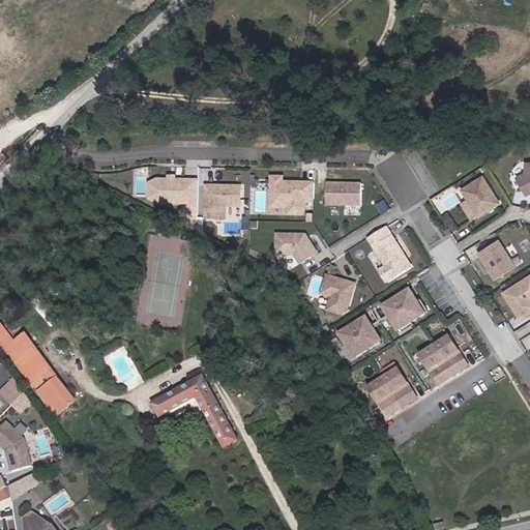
[(529,160),(527,160),(527,171),(518,177),(527,195),(529,193),(529,160)]
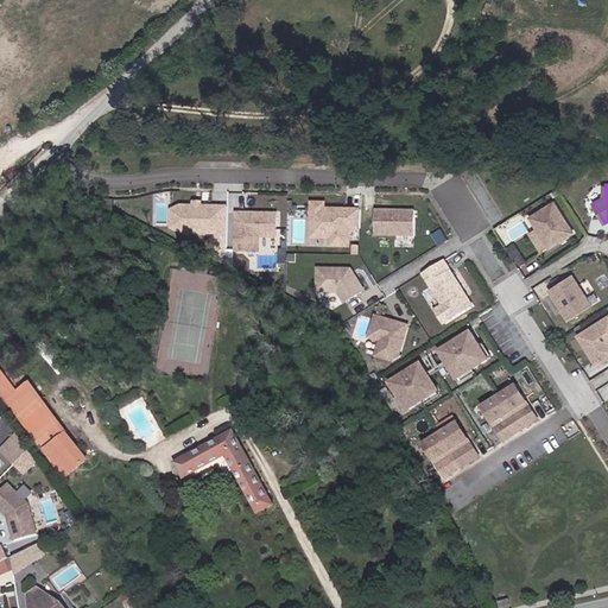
[(324,202),(311,202),(311,229),(325,229),(331,235),(331,236),(331,245),(349,245),(349,227),(360,227),(360,209),(331,208),(331,210),(324,210),(324,208),(324,202)]
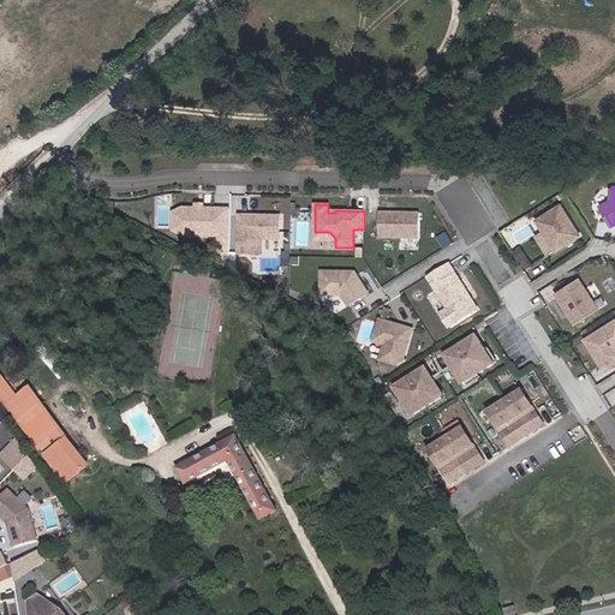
[(561,204),(538,219),(557,249),(580,233),(561,204)]
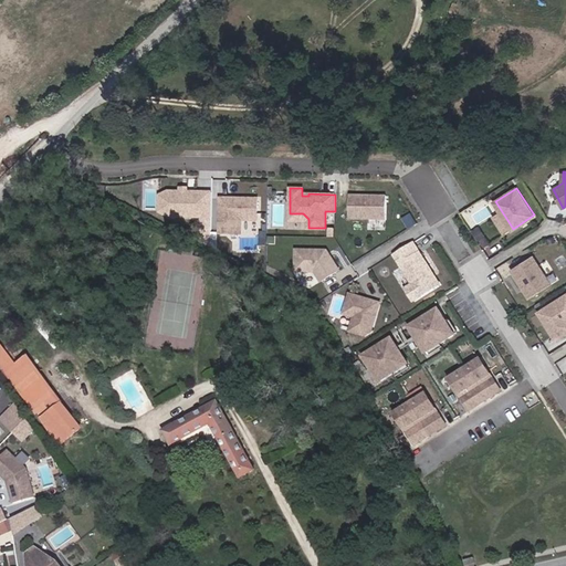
[(167,215),(167,190),(159,195),(158,210),(167,215)]
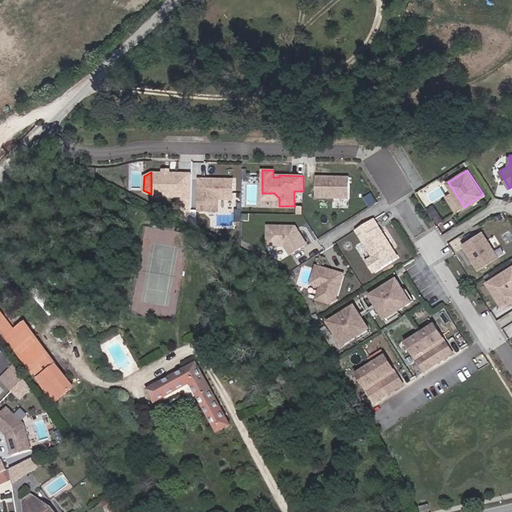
[(190,195),(191,173),(168,173),(163,172),(151,172),(151,194),(190,195)]
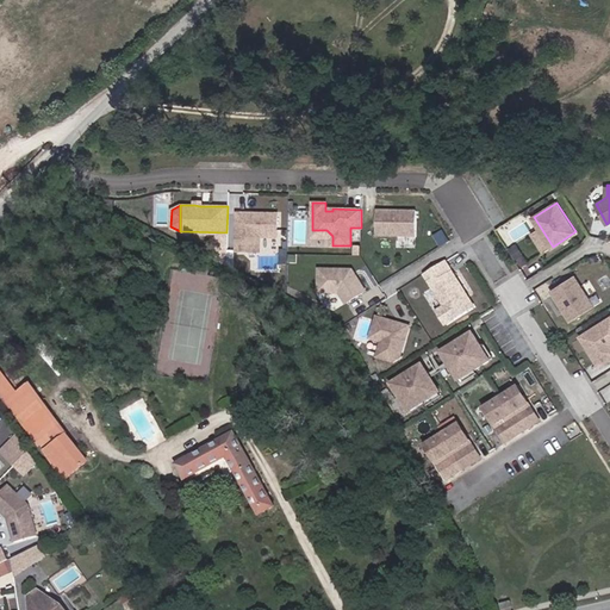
[(417,210),(374,210),(373,240),(416,240),(417,210)]
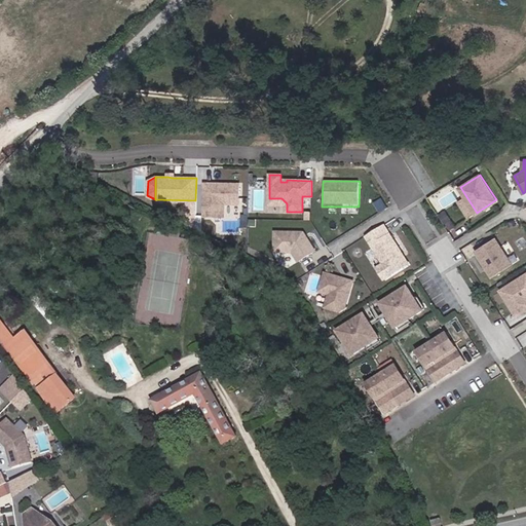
[(213,184),(203,184),(202,216),(222,217),(222,203),(237,204),(237,185),(222,184),(219,187),(213,187),(213,184)]
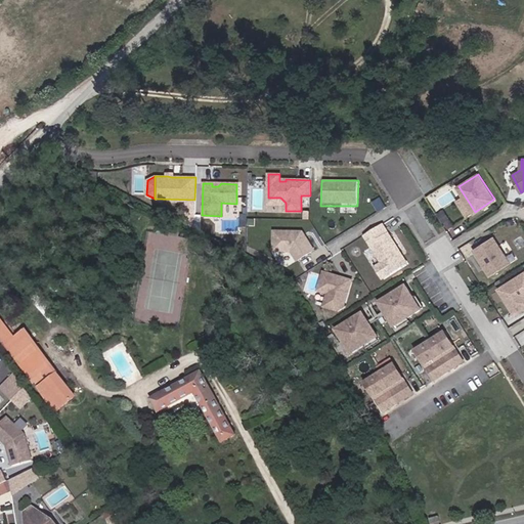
[(382,224),(373,230),(379,239),(388,233),(382,224)]
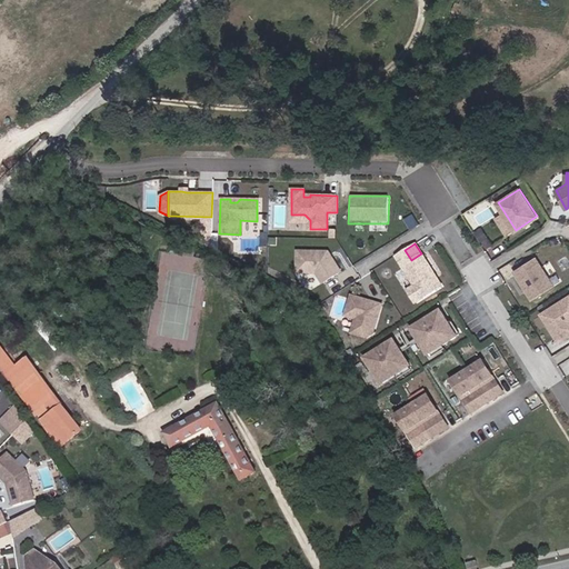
[(405,250),(396,256),(415,286),(408,290),(416,302),(441,286),(421,253),(411,260),(405,250)]
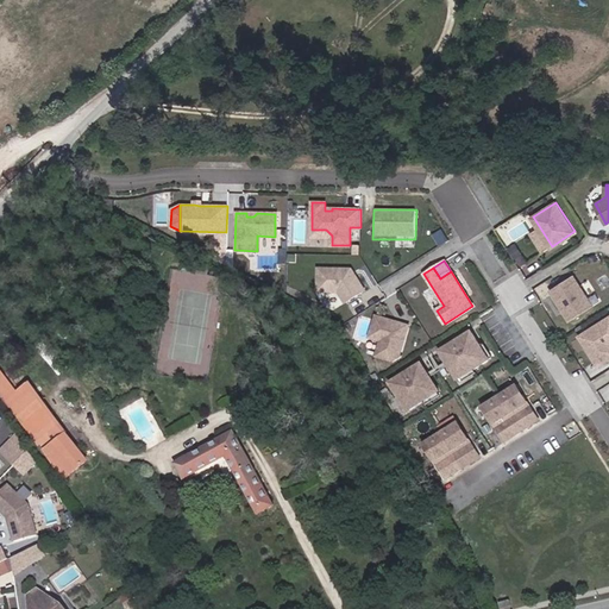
[(330,292),(331,269),(319,269),(318,290),(330,292)]
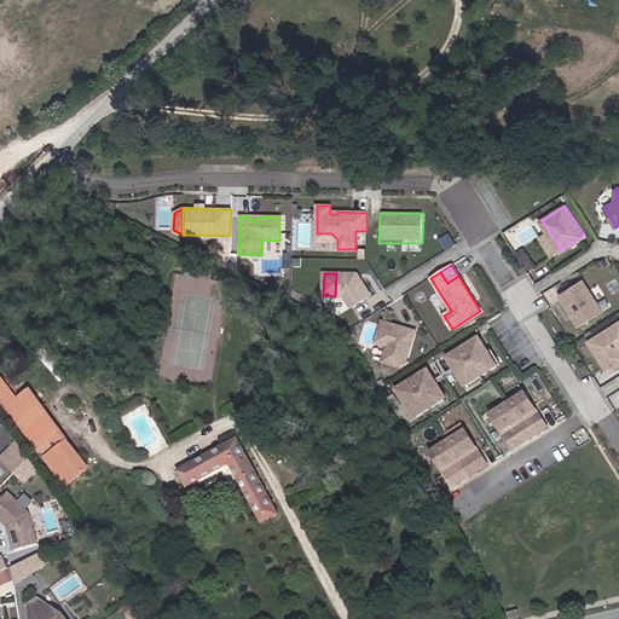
[(370,295),(357,273),(336,273),(335,296),(345,296),(351,307),(370,295)]
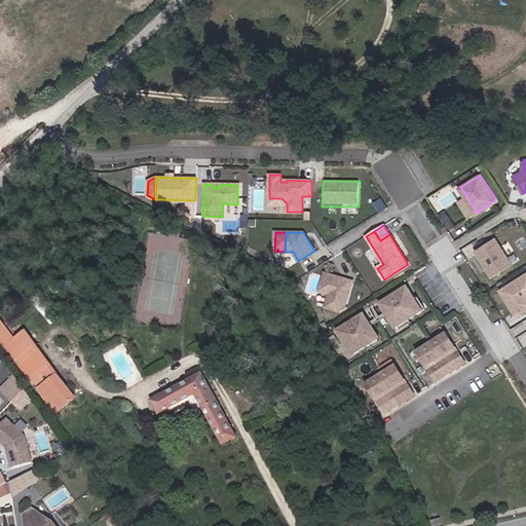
[(493,276),(513,264),(495,237),(476,250),(493,276)]
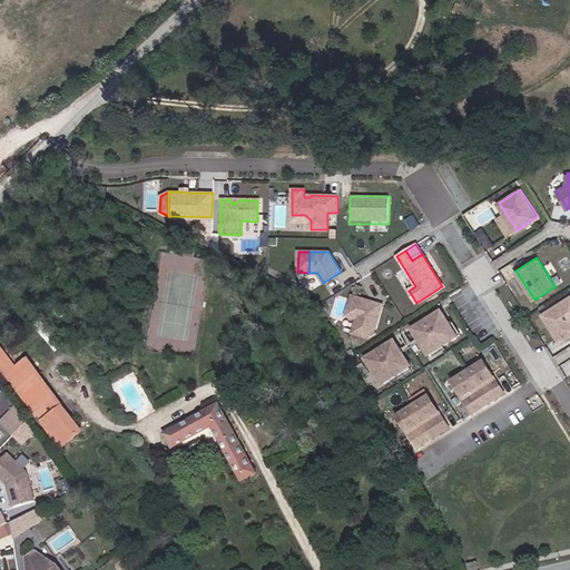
[(374,333),(382,305),(352,296),(346,315),(355,318),(356,321),(353,333),(369,337),(374,333)]
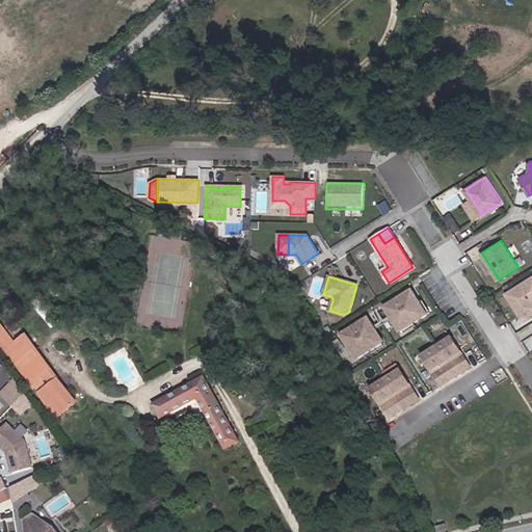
[(531,276),(507,293),(523,319),(531,313),(531,276)]
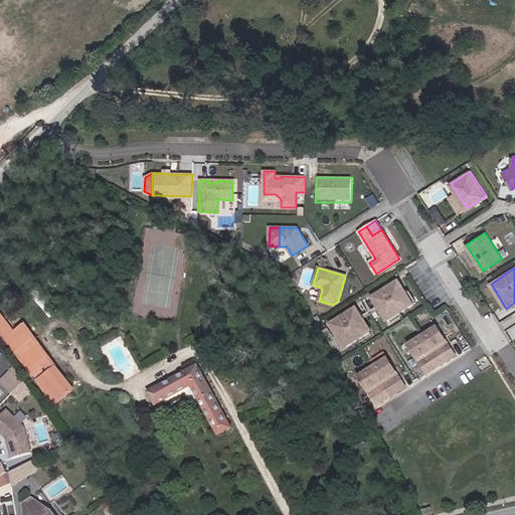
[(406,293),(399,282),(396,283),(403,295),(406,293)]
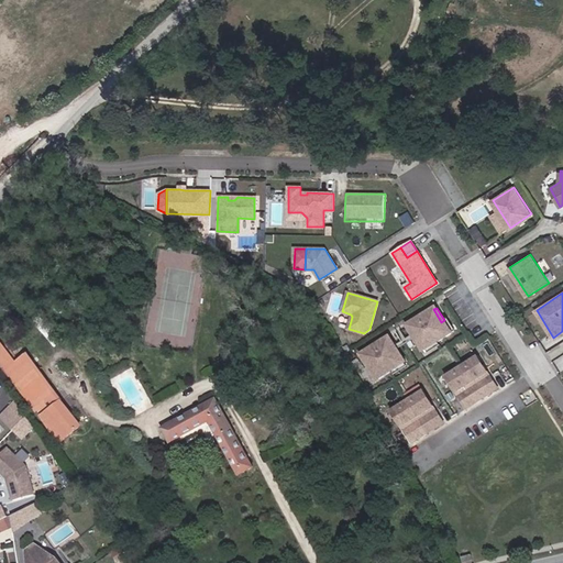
[(416,339),(423,351),(452,333),(444,320),(441,322),(433,309),(410,323),(419,337),(416,339)]
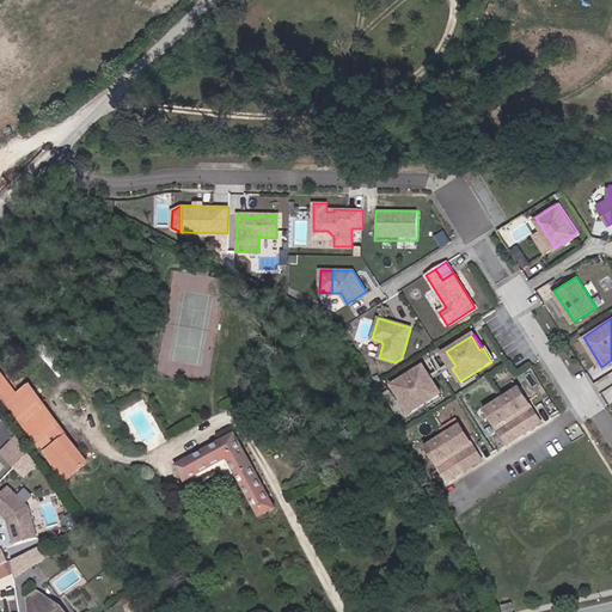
[(424,366),(421,368),(429,381),(433,379),(452,368),(456,366),(446,352),(444,354),(450,365),(442,369),(436,359),(432,361),(438,372),(430,377),(424,366)]
